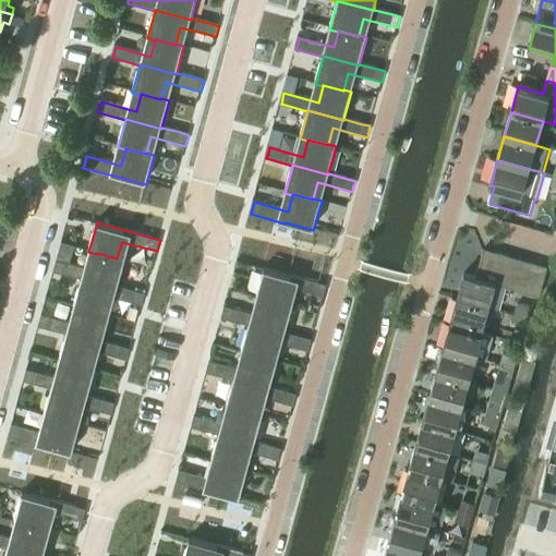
[(484,252),(476,279),(491,282),(498,256),(484,252)]
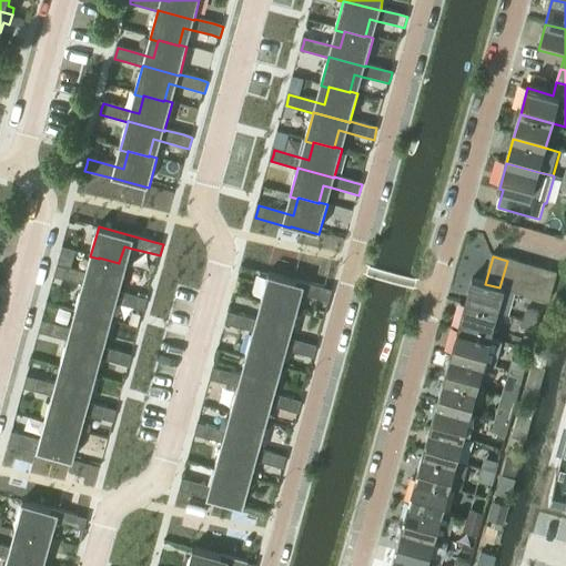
[(58,266),(54,278),(63,280),(82,284),(83,284),(120,293),(128,264),(119,262),(119,263),(99,258),(99,259),(93,275),(86,273),(72,270),(67,269),(58,266)]
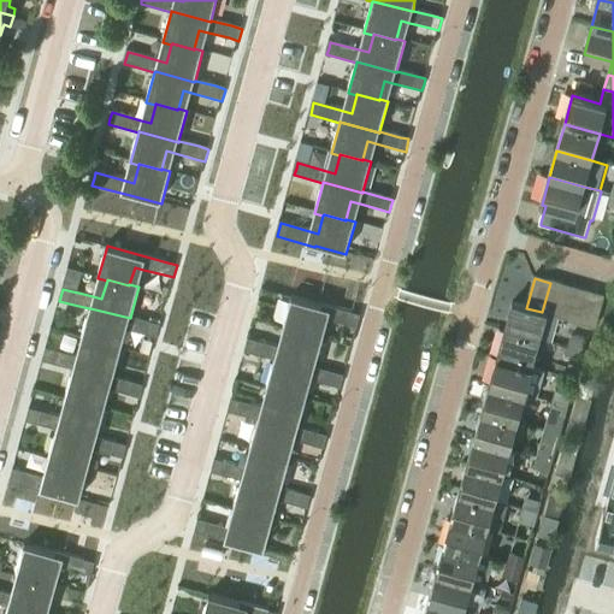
[(550,283),(542,312),(549,314),(549,317),(554,318),(562,287),(550,283)]
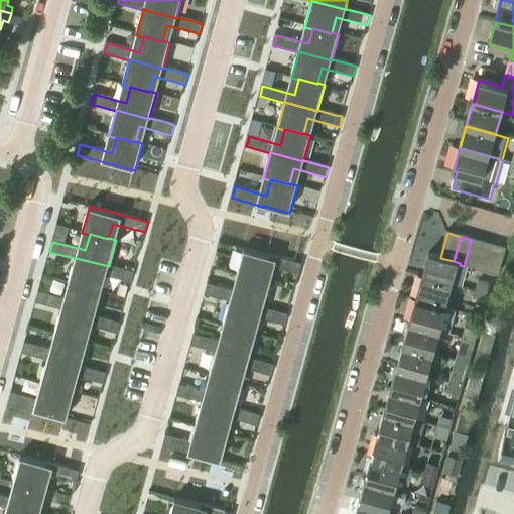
[(471,240),(464,266),(475,269),(483,243),(471,240)]
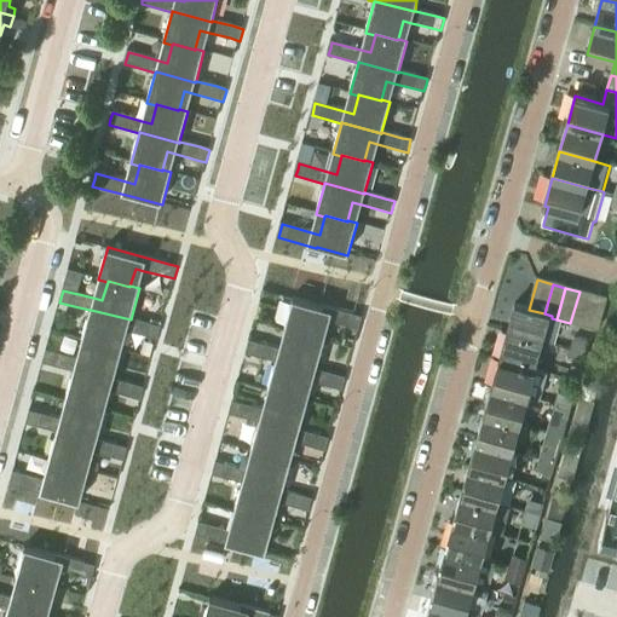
[(580,292),(570,323),(584,327),(593,295),(580,292)]
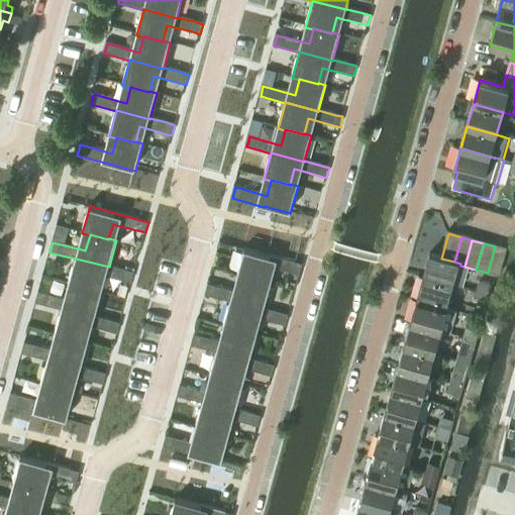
[(495,246),(488,273),(500,277),(508,250),(495,246)]
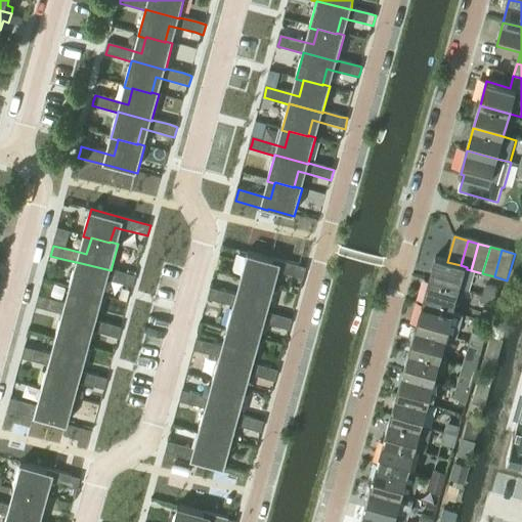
[(248,252),(241,279),(248,281),(248,280),(267,286),(271,270),(278,272),(303,278),(306,268),(299,266),(274,259),(248,252)]
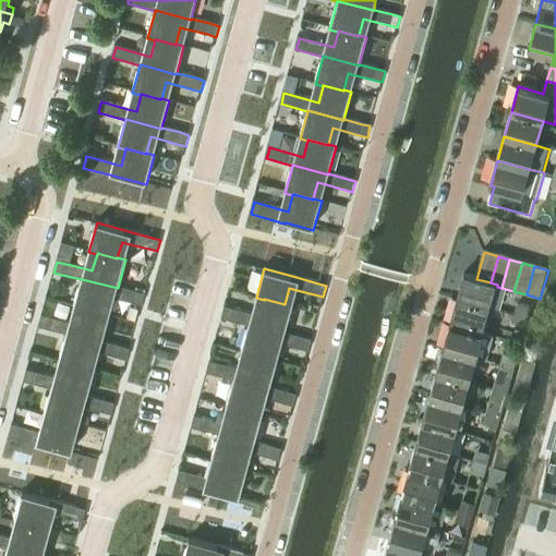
[(466,276),(458,301),(491,310),(497,287),(497,285),(491,282),(476,279),(466,276)]
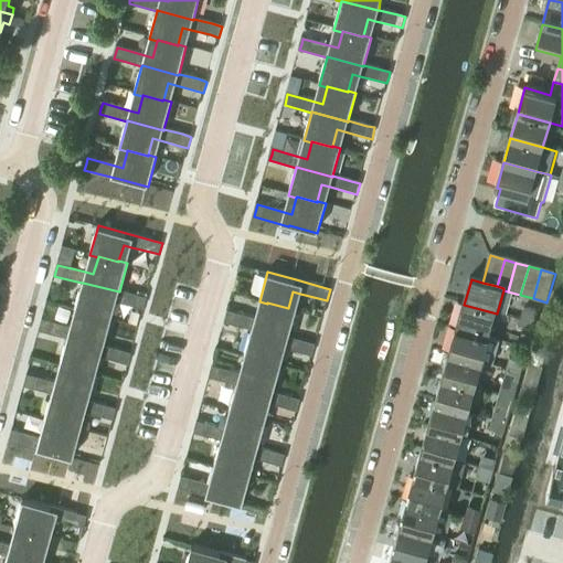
[(82,283),(75,311),(83,314),(83,312),(103,318),(104,317),(108,300),(116,303),(144,310),(145,304),(147,298),(119,291),(83,283),(82,283)]
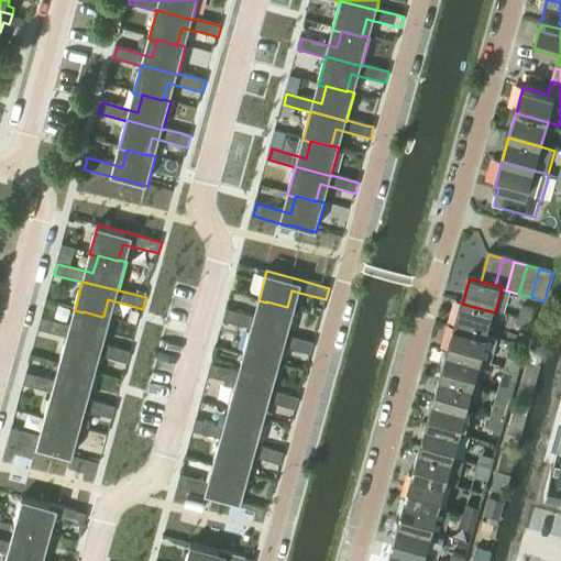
[(228,310),(224,321),(232,323),(251,329),(251,328),(287,338),(287,337),(295,309),(287,307),(266,301),(266,303),(262,319),(254,317),(235,312),(228,310)]
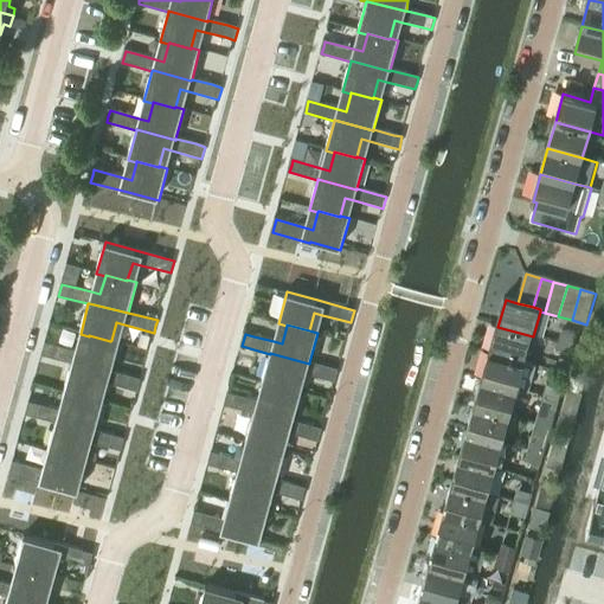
[(498,327),(490,353),(526,361),(533,336),(498,327)]
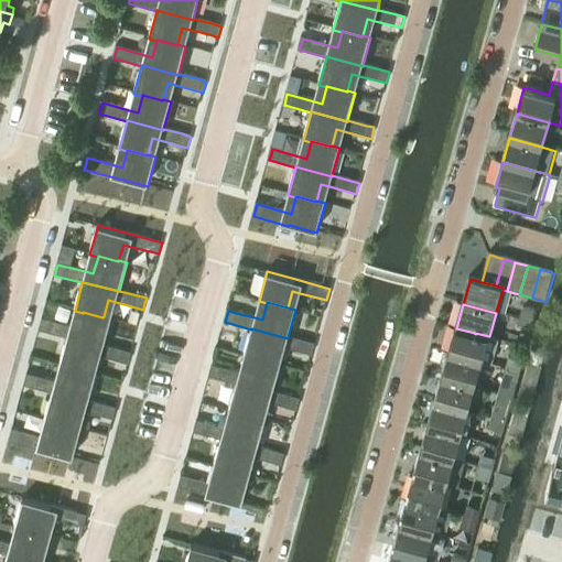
[(535,323),(537,313),(522,310),(520,319),(535,323)]
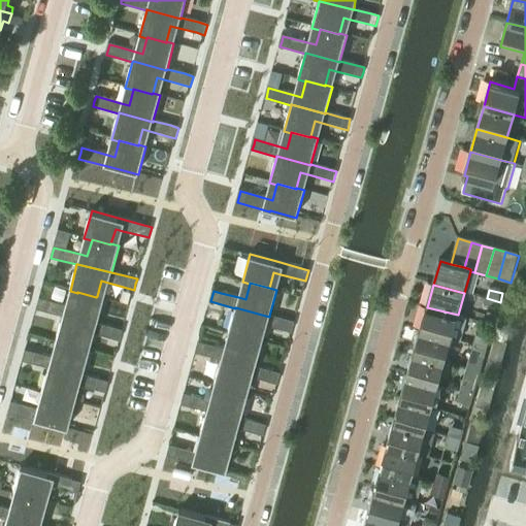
[(40,299),(37,309),(45,311),(63,317),(63,316),(97,325),(97,324),(104,298),(97,296),(96,297),(77,292),(77,293),(73,307),(66,306),(48,301),(40,299)]
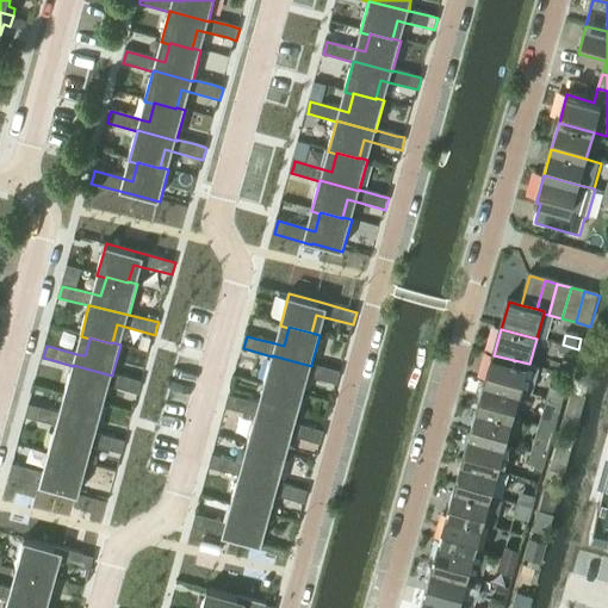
[(575,363),(578,349),(563,345),(559,358),(575,363)]
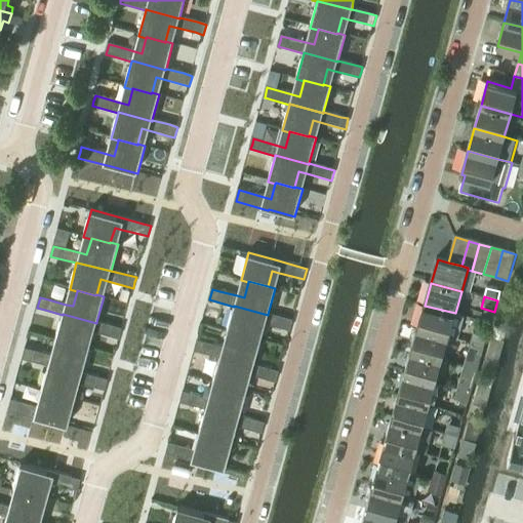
[(234,307),(227,332),(234,334),(235,333),(253,338),(253,337),(257,322),(266,324),(283,328),(290,330),(292,320),(285,318),(268,314),(268,315),(234,306),(234,307)]
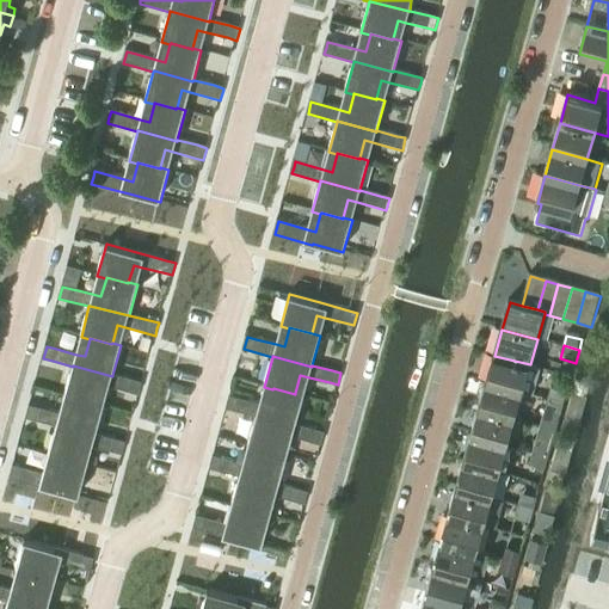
[(494,356),(487,382),(522,392),(530,364),(494,356)]
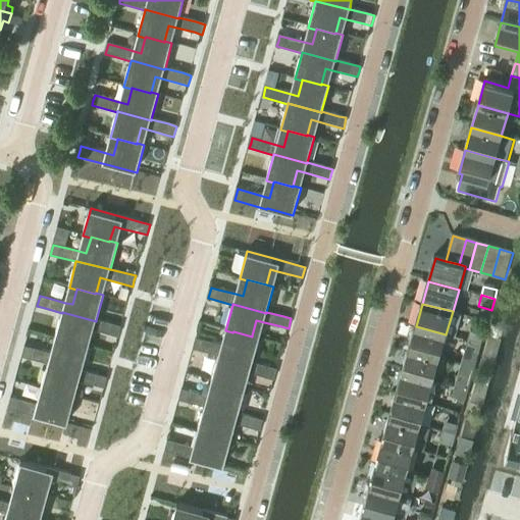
[(62,313),(55,339),(62,341),(62,340),(82,345),(82,344),(86,328),(93,330),(118,338),(120,332),(121,327),(96,320),(96,321),(62,312),(62,313)]
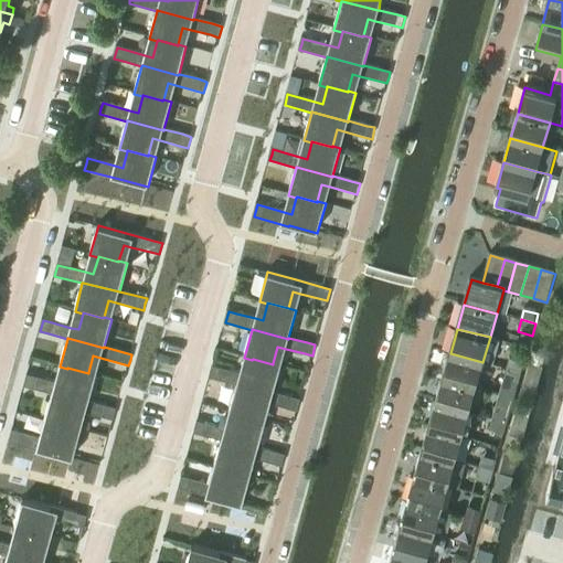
[(450,353),(443,379),(476,386),(482,362),(450,353)]
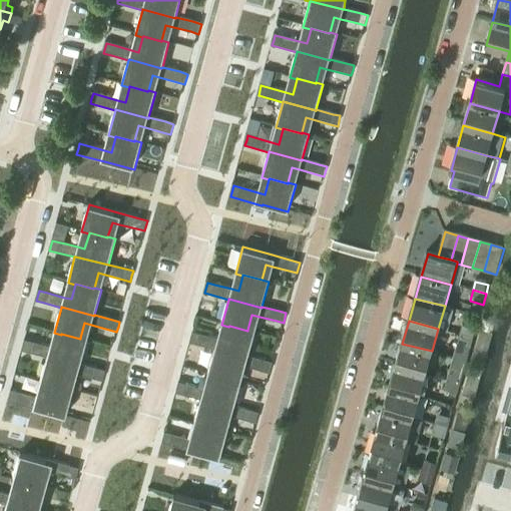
[(460,335),(474,339),(477,329),(463,325),(460,335)]
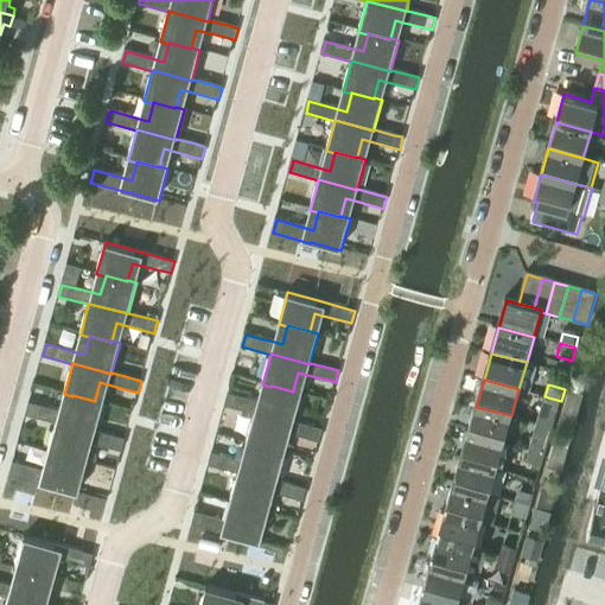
[(229,394),(225,406),(234,408),(254,414),(255,413),(293,424),(294,422),(301,393),(293,390),(293,392),(272,386),(271,387),(266,405),(258,402),(248,399),(229,394)]
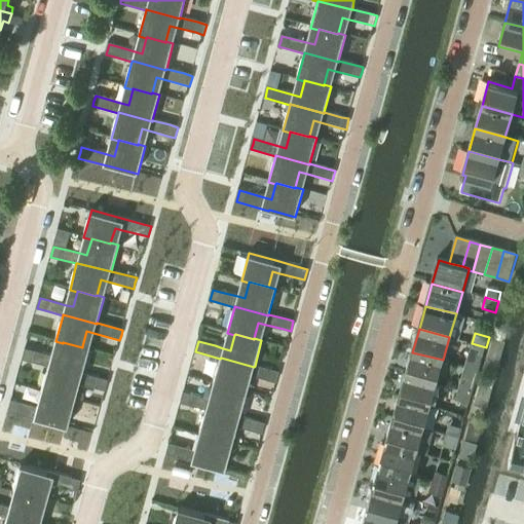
[(506,341),(493,338),(491,348),(502,351),(506,341)]
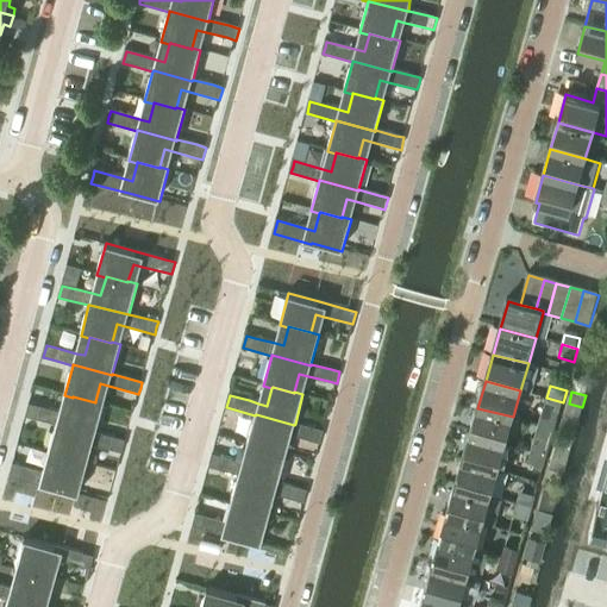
[(29,411),(26,417),(56,425),(56,424),(95,435),(95,433),(104,404),(95,401),(95,402),(73,396),(73,398),(68,415),(60,413),(30,405),(29,411)]
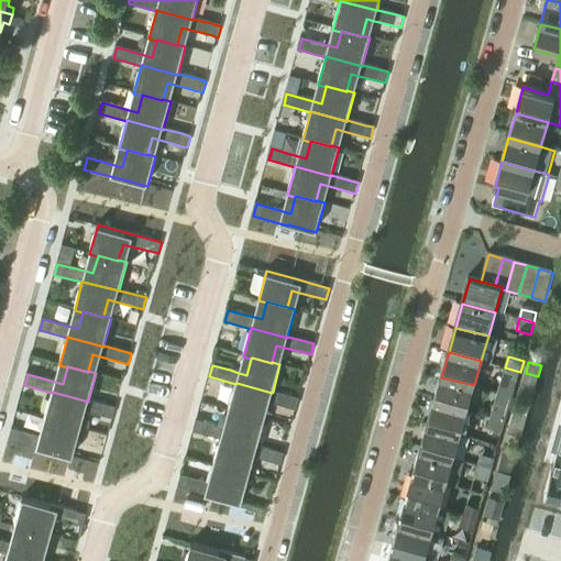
[(520,372),(505,367),(503,378),(517,383),(520,372)]
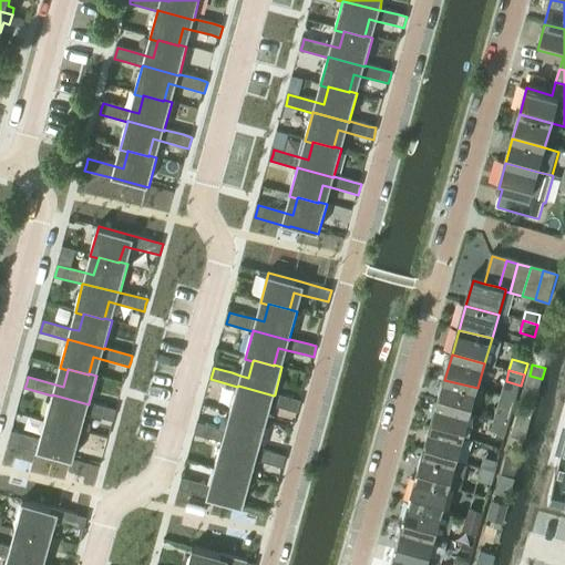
[(538,390),(542,379),(530,376),(526,387),(538,390)]
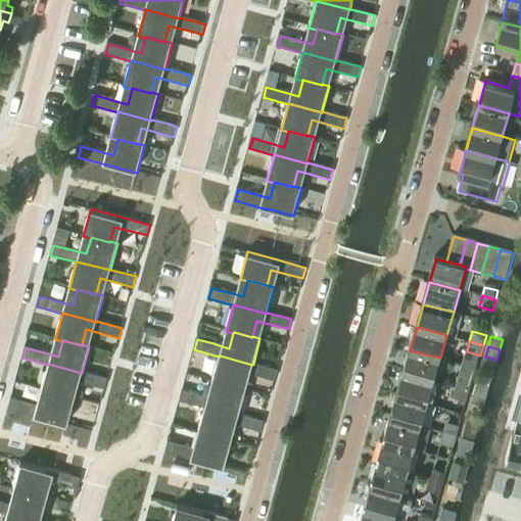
[(410,350),(404,373),(433,381),(440,358),(410,350)]
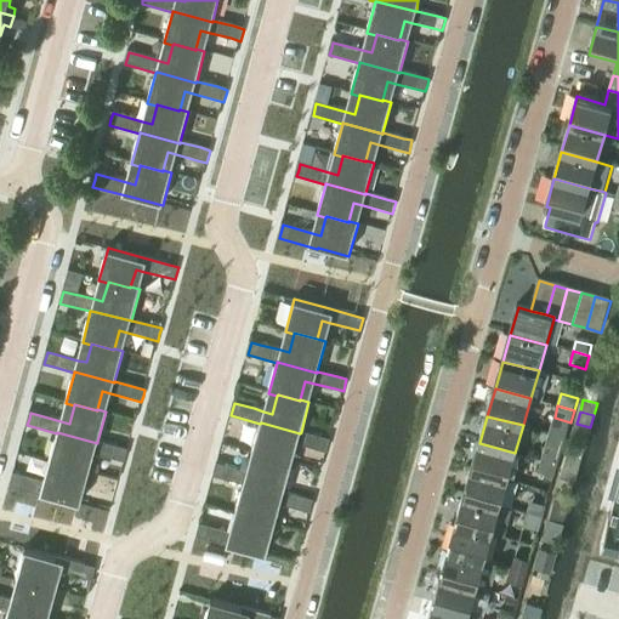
[(260,424),(251,454),(261,456),(261,455),(283,461),(284,460),(289,442),(297,444),(318,450),(327,452),(330,439),(322,437),(301,432),(300,433),(261,422),(260,424)]
